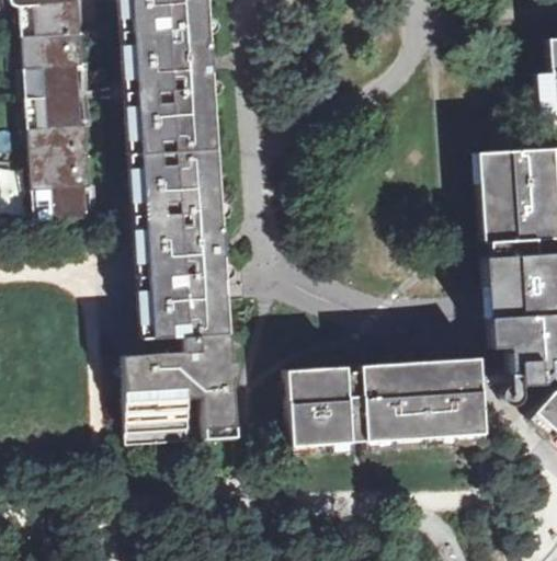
[(14,0),(15,2),(18,4),(19,6),(21,8),(23,8),(36,221),(90,218),(88,189),(92,184),(80,0),(14,0)]
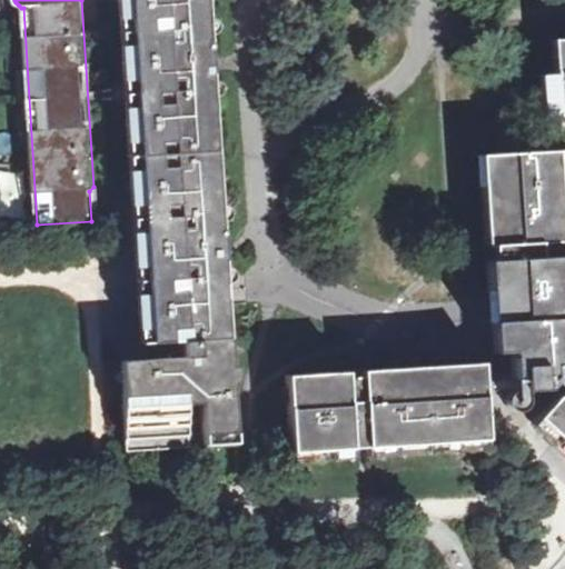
[(170,341),(148,0),(124,0),(145,343),(158,342),(170,341)]
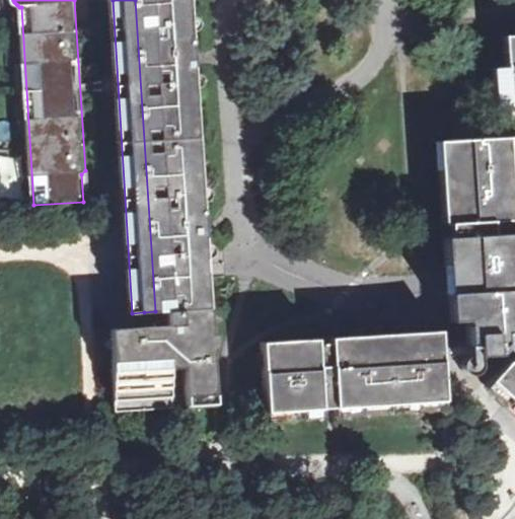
[(192,0),(135,0),(155,311),(169,310),(212,308),(208,248),(207,237),(196,58),(192,0)]
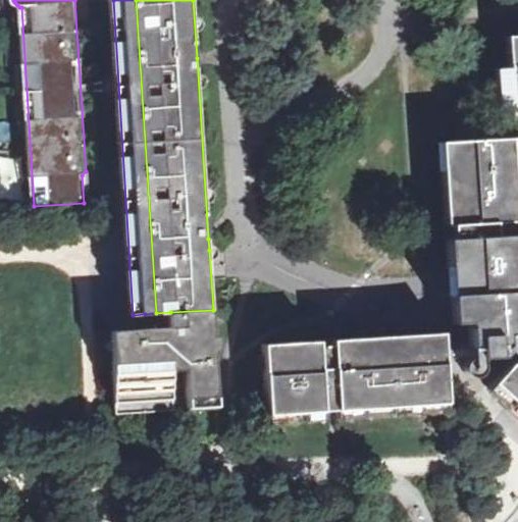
[(517,36),(511,37),(513,67),(499,68),(501,107),(515,106),(516,115),(517,115),(517,36)]
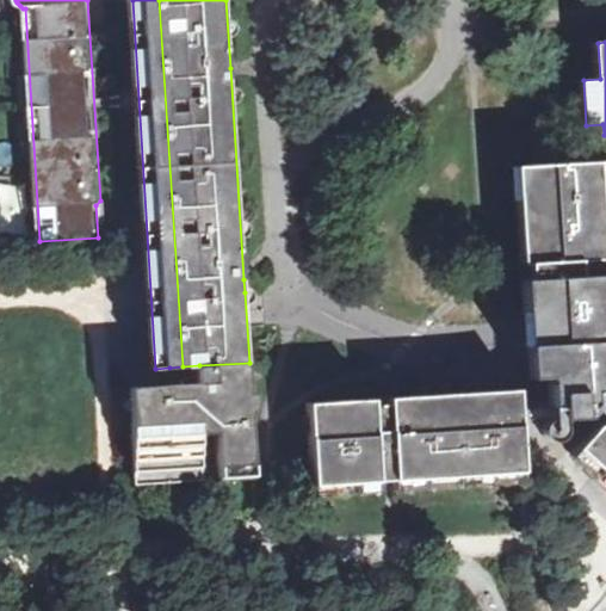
[(576,315),(575,309),(605,307),(605,161),(519,167),(525,263),(527,312),(564,310),(564,316),(576,315)]
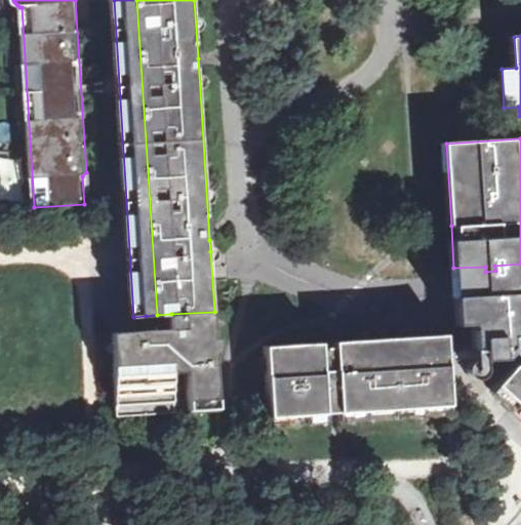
[(21,151),(0,152),(0,190),(24,189),(21,151)]
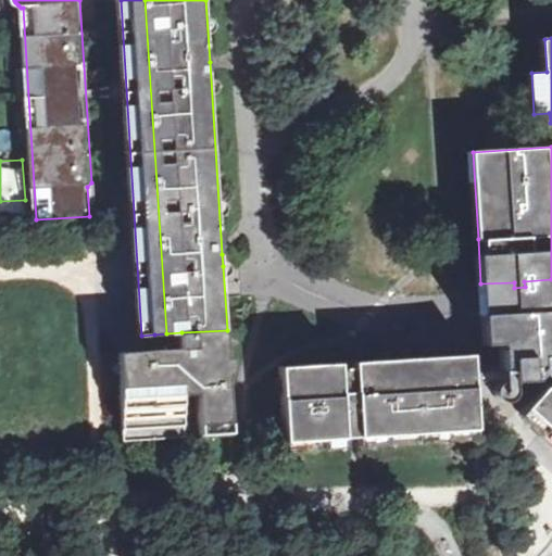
[(514,282),(480,283),(481,293),(483,310),(484,335),(498,333),(498,342),(517,341),(517,336),(527,335),(528,340),(551,338),(551,279),(524,281),(525,287),(514,288),(514,282)]
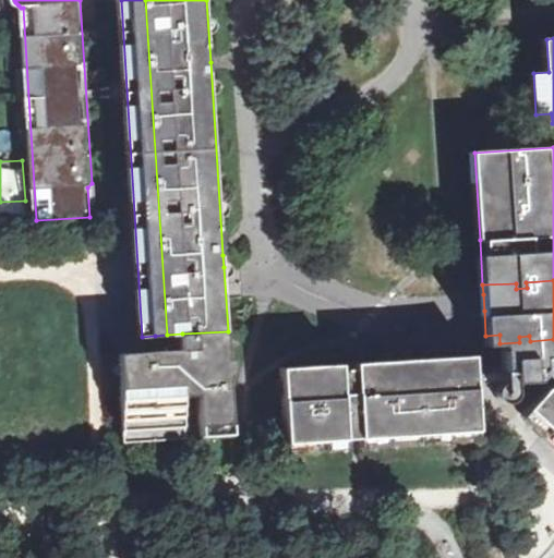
[(229,356),(228,331),(182,334),(183,350),(183,359),(229,356)]
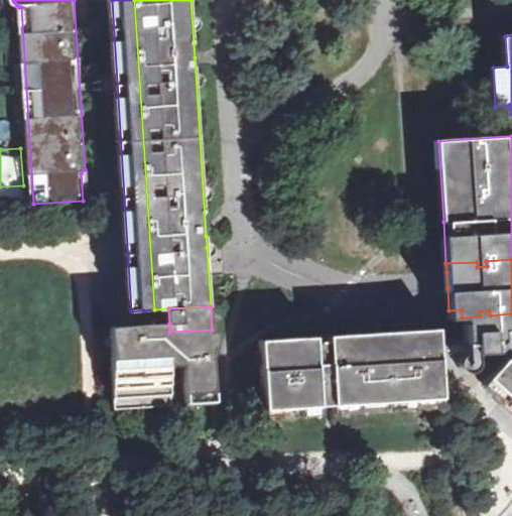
[(462,309),(449,310),(450,319),(466,318),(511,314),(511,313),(490,315),(489,310),(480,311),(480,316),(462,317),(462,309)]
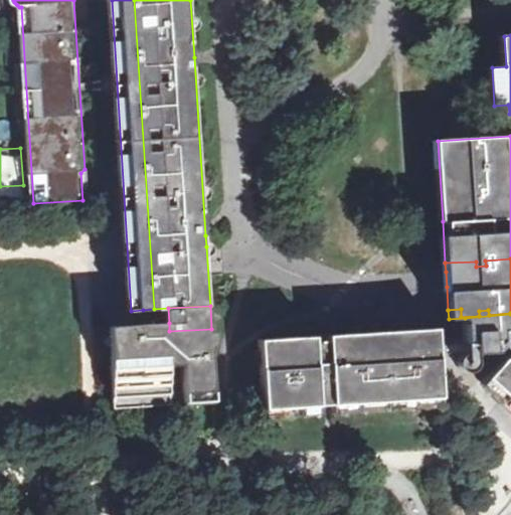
[(214,364),(211,329),(169,331),(169,323),(113,327),(116,370),(172,366),(185,365),(214,364)]
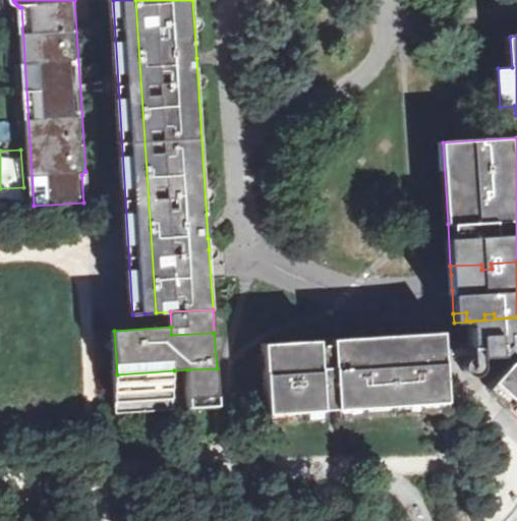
[(445,332),(266,343),(271,421),(450,410),(449,389),(445,332)]
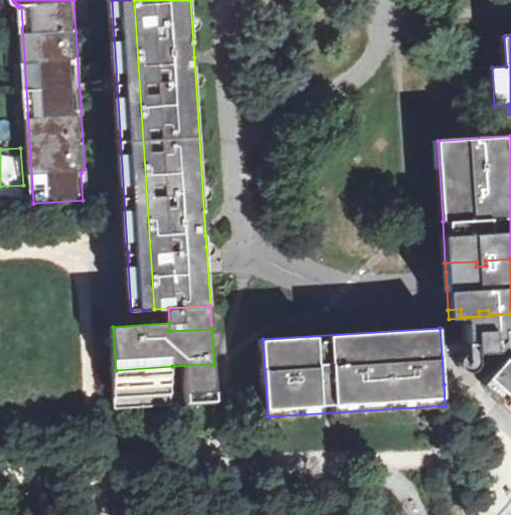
[(510,348),(482,381),(510,406),(510,348)]
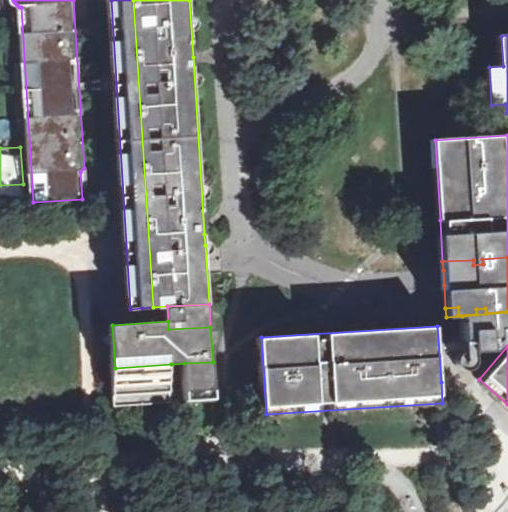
[(215,397),(213,362),(184,363),(186,399),(215,397)]
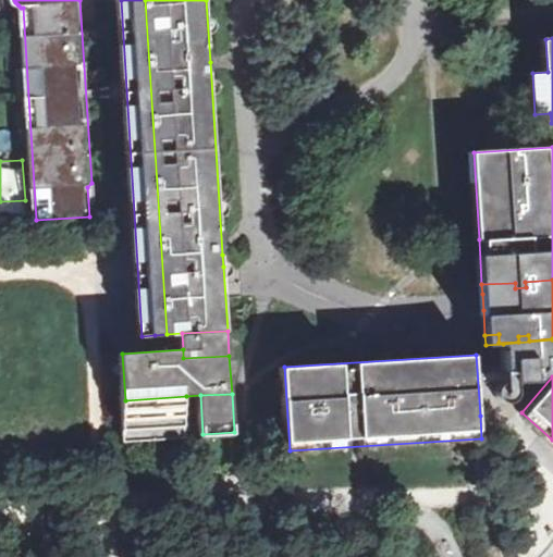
[(186,396),(125,400),(127,442),(188,437),(186,396)]
